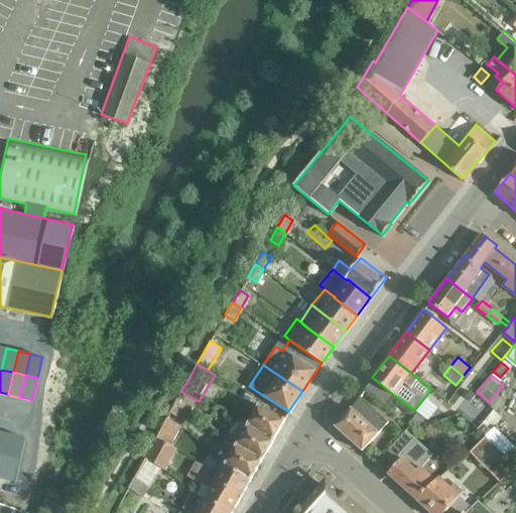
[(372,377),(364,388),(365,388),(386,404),(394,395),(372,377)]
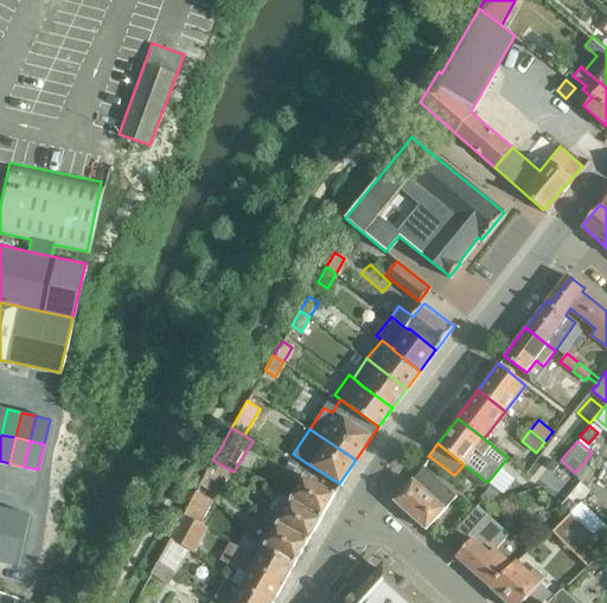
[(230,470),(212,460),(206,472),(223,482),(230,470)]
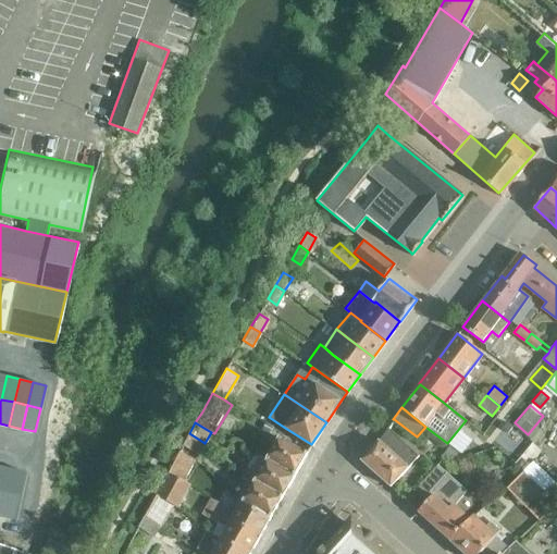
[(419,455),(388,427),(379,441),(361,460),(391,487),(408,467),(419,455)]
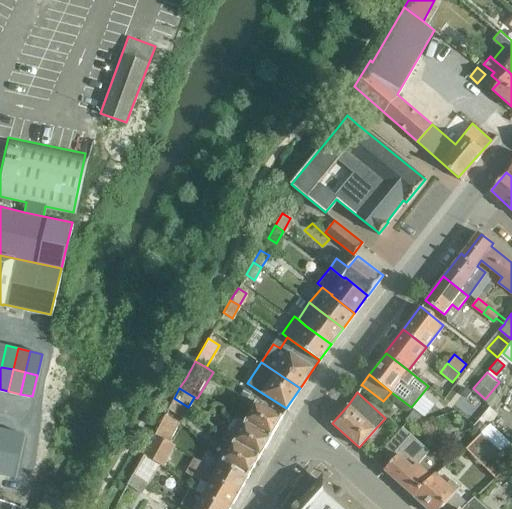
[(188,407),(174,398),(168,409),(182,417),(188,407)]
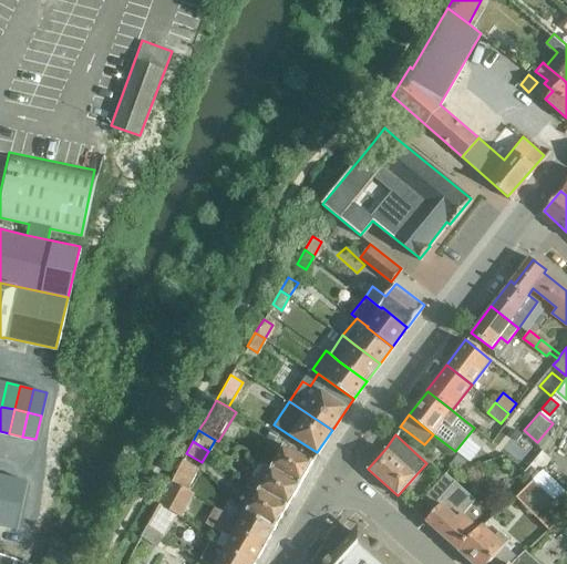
[(285,444),(272,467),(300,483),(312,461),(285,444)]
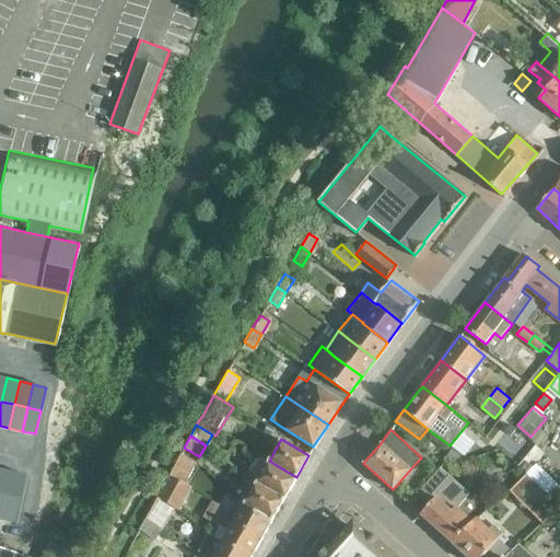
[(465,459),(451,448),(443,459),(457,470),(465,459)]
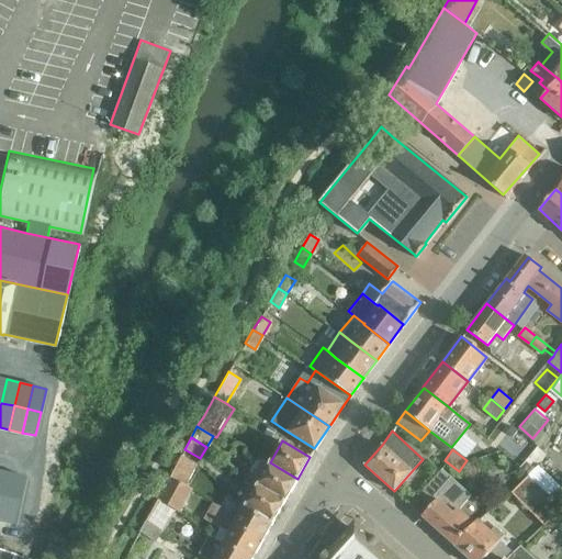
[(181,455),(170,476),(184,484),(197,464),(181,455)]
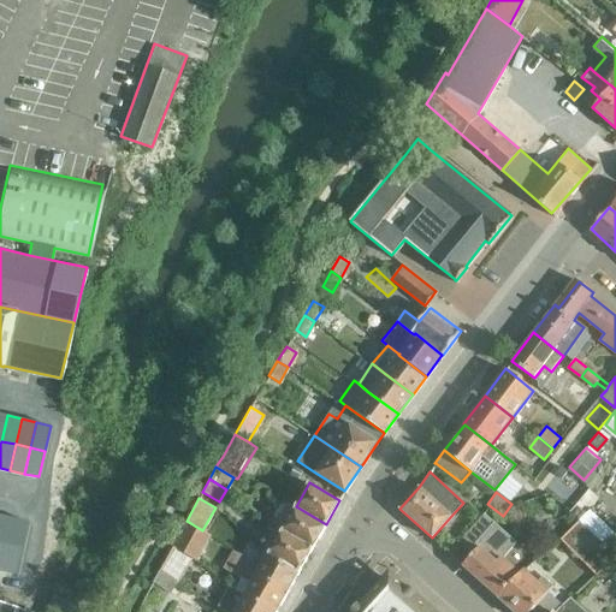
[(272,514),(268,520),(283,529),(282,529),(313,548),(326,524),(296,506),(295,507),(280,499),(272,514)]
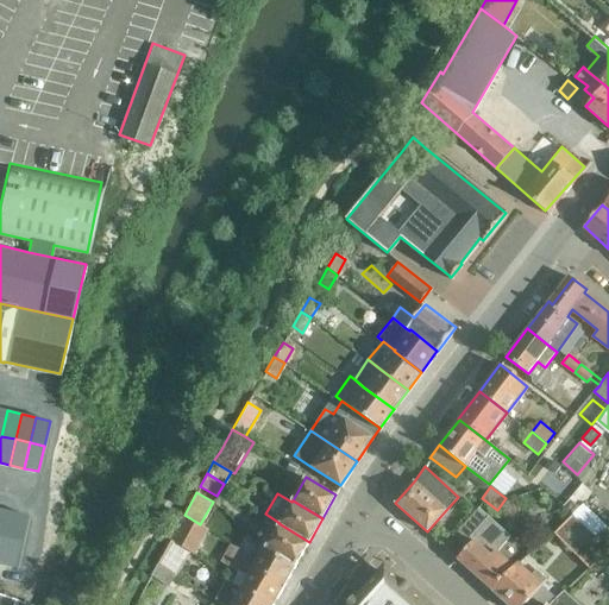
[(493,590),(514,567),(496,552),(510,535),(478,508),(463,524),(445,546),(493,590)]
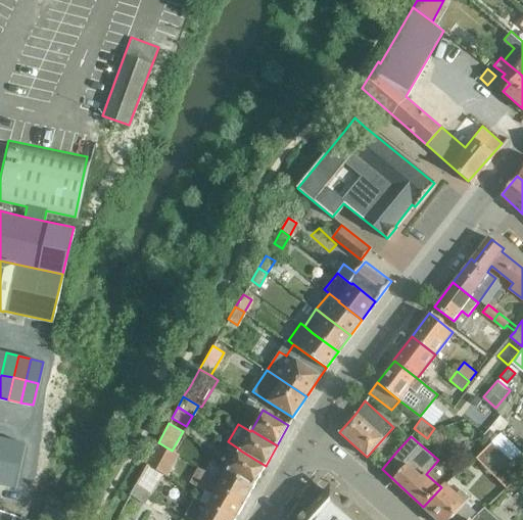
[(0,437),(0,460),(7,462),(12,440),(0,437)]
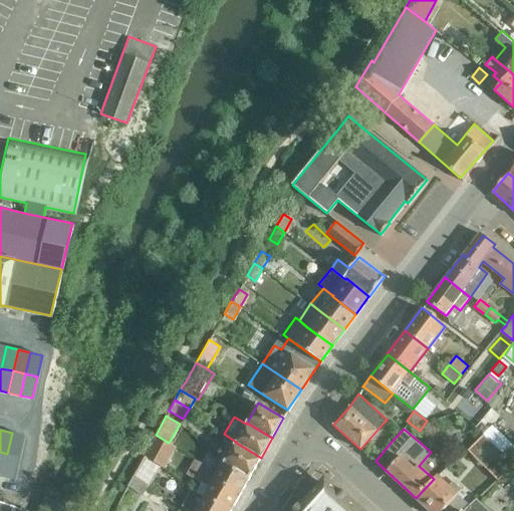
[(12,433),(7,454),(19,457),(24,436),(12,433)]
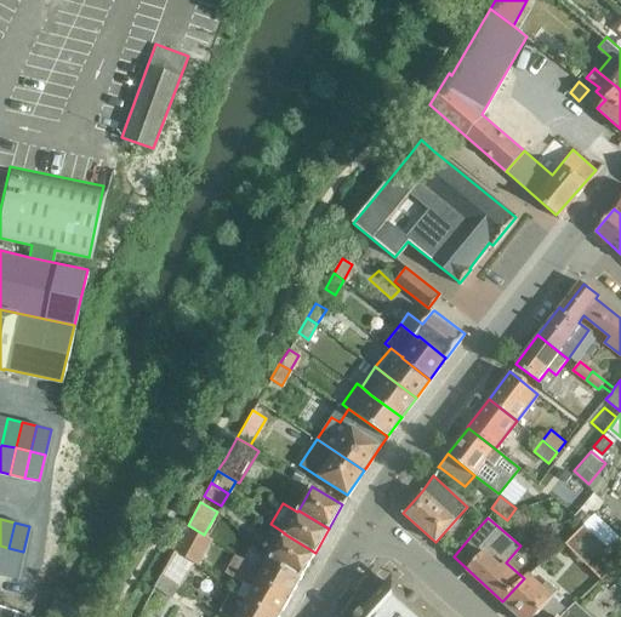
[(602,578),(620,559),(584,524),(565,543),(600,578),(602,578)]
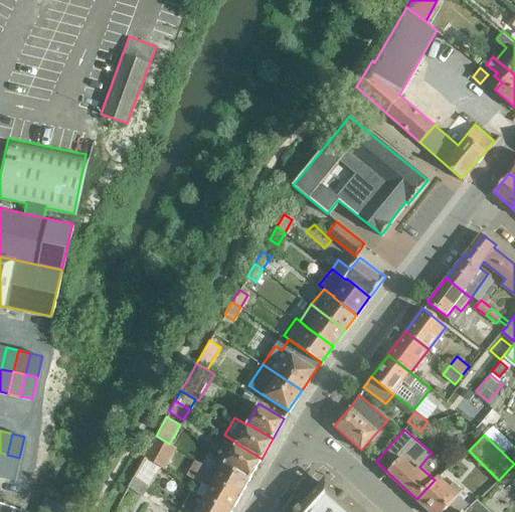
[(169,444),(156,436),(144,457),(161,467),(163,468),(175,449),(176,448),(169,444)]
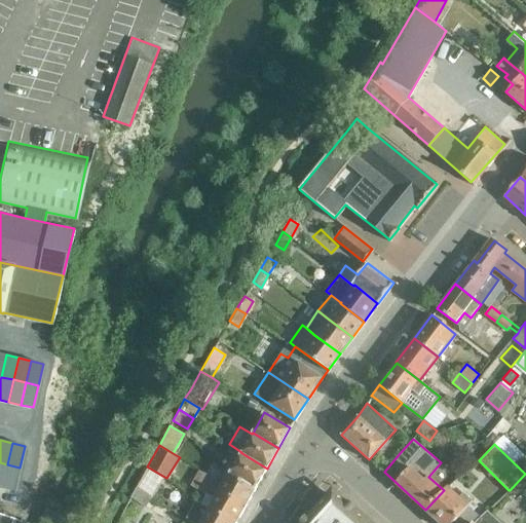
[(267,469),(240,452),(229,473),(255,488),(267,469)]
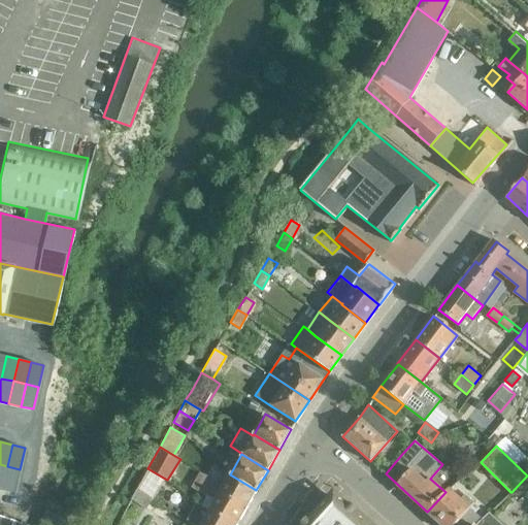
[(7,466),(2,489),(14,491),(20,469),(7,466)]
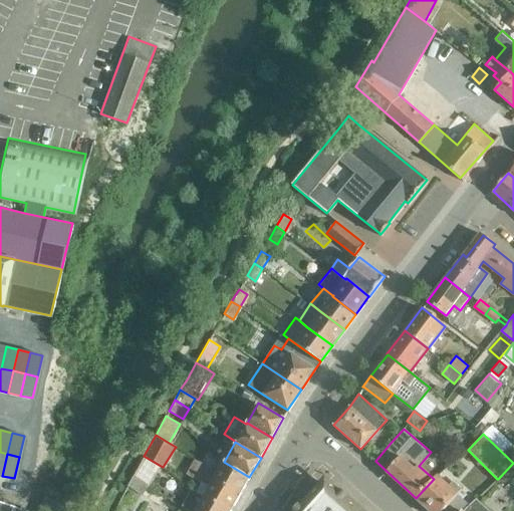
[(144,456),(134,475),(143,481),(148,484),(161,466),(144,456)]
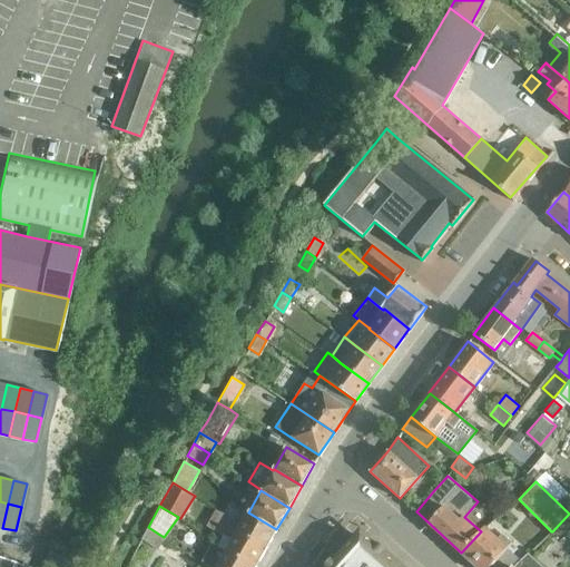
[(218,509),(213,518),(266,548),(276,529),(248,512),(241,508),(234,518),(218,509)]
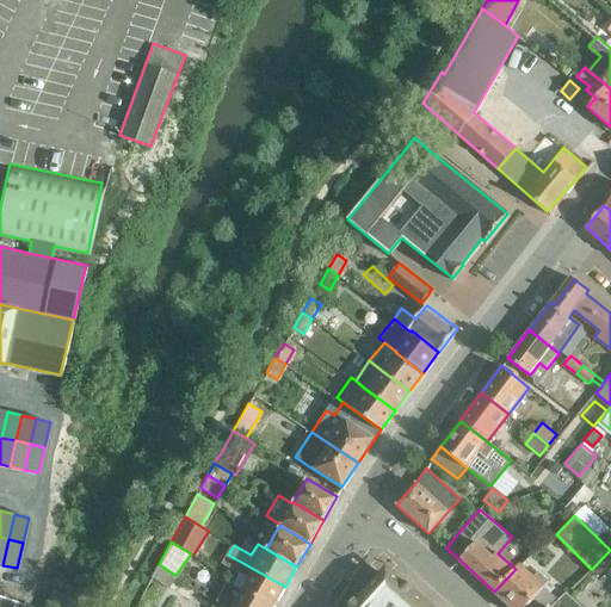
[(285,587),(228,555),(222,563),(240,575),(234,584),(273,606),(285,587)]
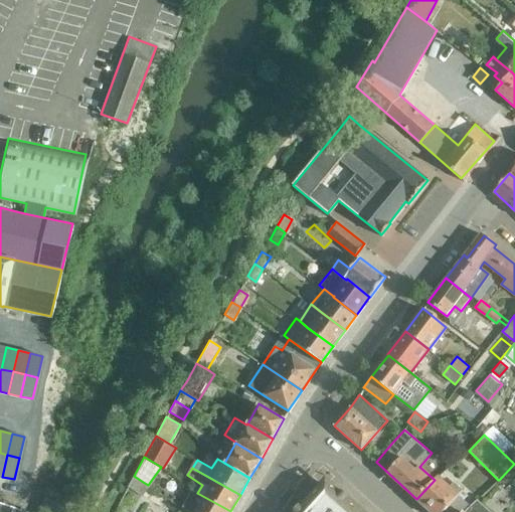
[(143,482),(134,476),(127,486),(142,495),(148,485),(143,482)]
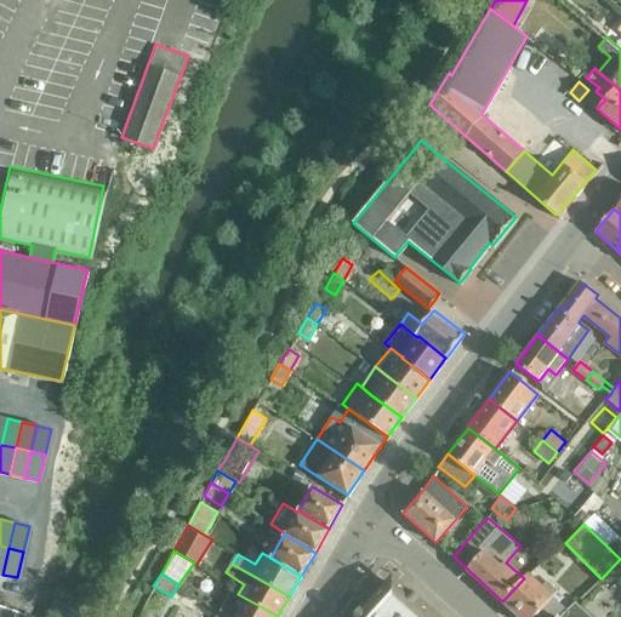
[(524,578),(502,601),(519,616),(557,616),(558,616),(568,607),(559,600),(563,596),(547,582),(542,588),(528,575),(524,578)]
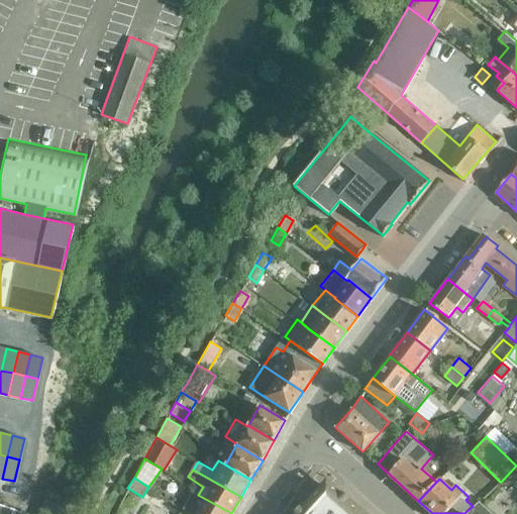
[(357,513),(326,486),(300,513),(357,513)]
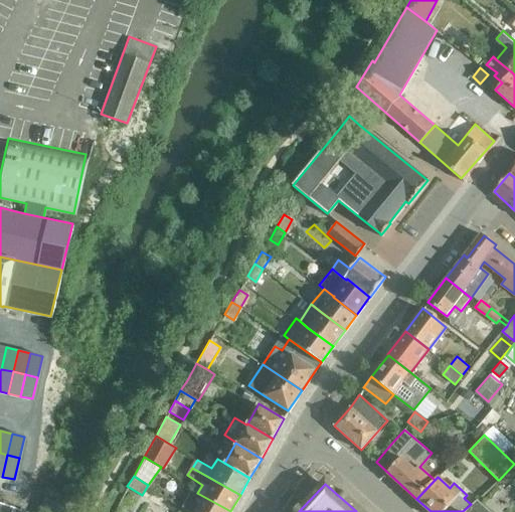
[(229,511),(230,511),(197,493),(192,490),(181,506),(189,511),(229,511)]
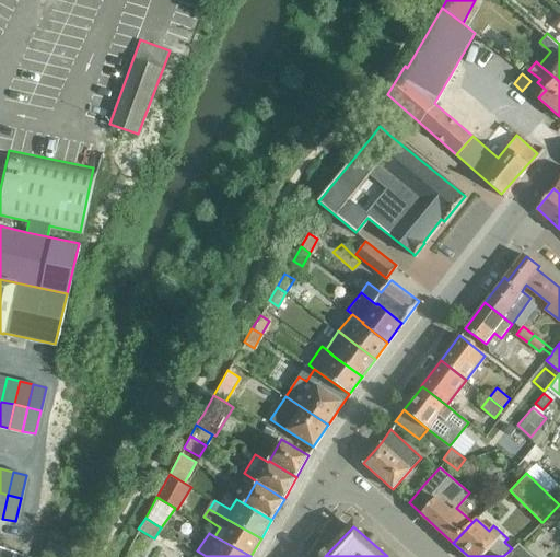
[(533,556),(517,543),(512,548),(503,556),(502,556),(533,556)]
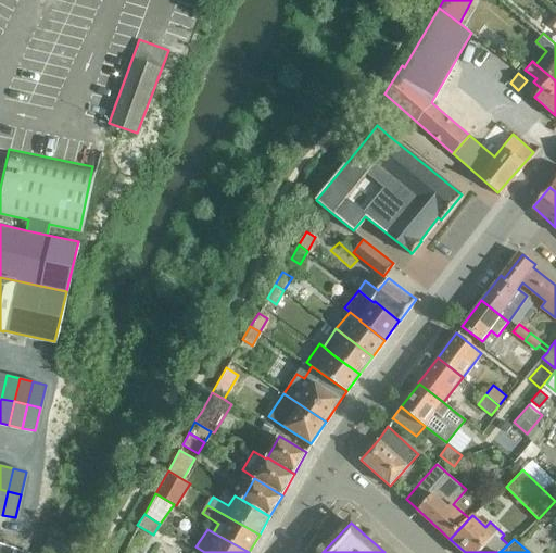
[(0,552),(30,552),(0,542),(0,552)]
